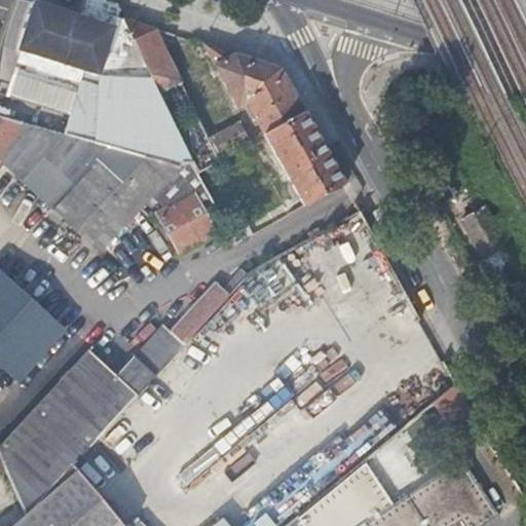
[(133,40),(122,19),(118,17),(120,8),(117,3),(107,0),(83,0),(79,14),(33,1),(16,49),(19,50),(159,94),(156,87),(133,40)]
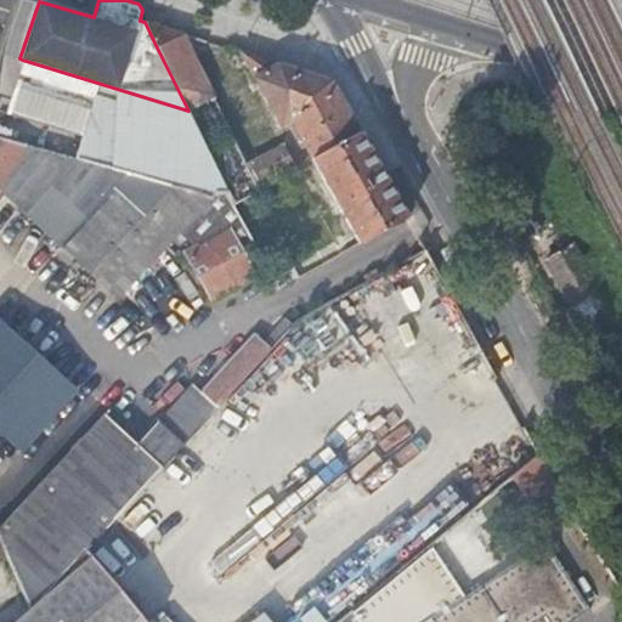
[(184,34),(145,22),(157,47),(185,103),(188,111),(235,203),(235,204),(300,167),(286,143),(247,163),(213,91),(184,34)]
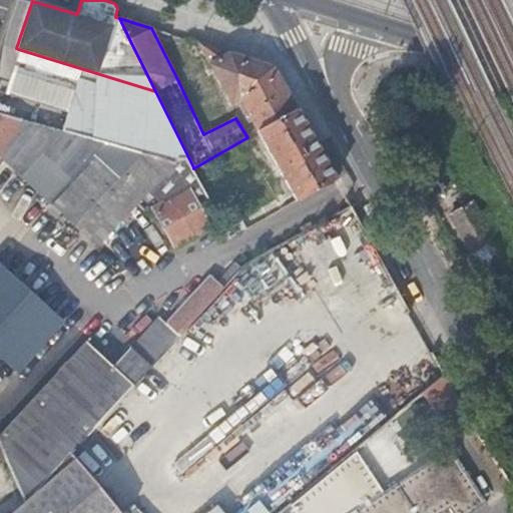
[(283,208),(336,178),(297,109),(274,67),(198,43),(231,104),(239,100),(293,193),(279,201),(283,208)]
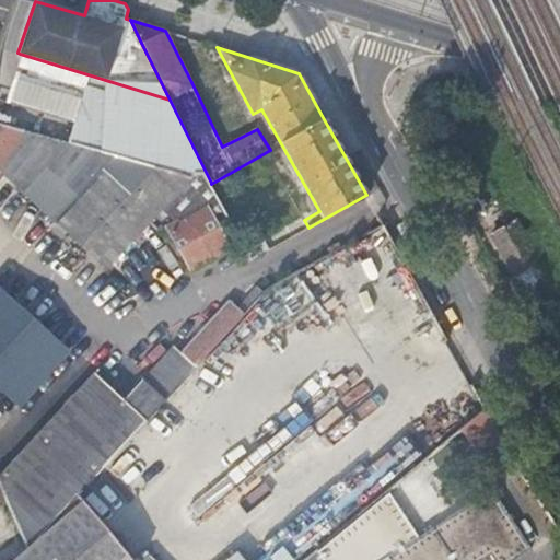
[(71,121),(66,142),(211,183),(170,100),(20,54),(6,100),(71,121)]
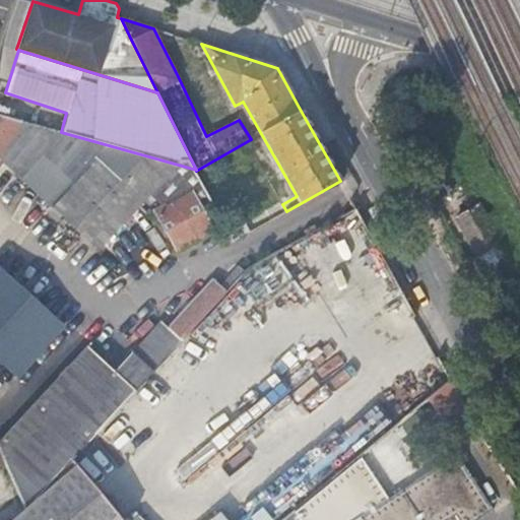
[(0,164),(2,161),(53,208),(48,214),(57,222),(62,217),(100,252),(105,246),(115,255),(140,226),(138,225),(147,215),(139,208),(154,191),(170,204),(155,212),(178,249),(217,229),(223,238),(231,235),(196,171),(196,170),(61,132),(0,114),(0,164)]
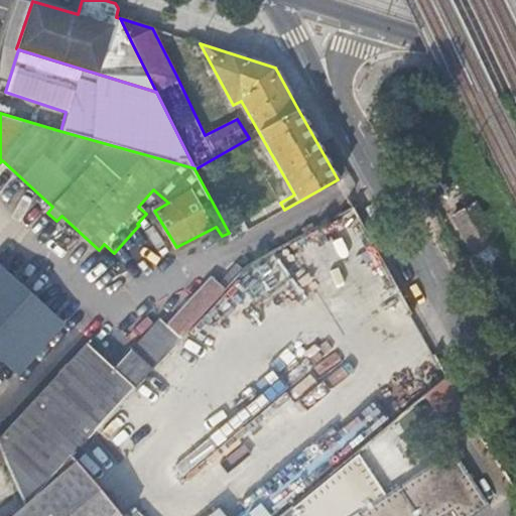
[(477,205),(454,218),(474,254),(497,241),(492,231),(498,227),(493,217),(486,221),(477,205)]
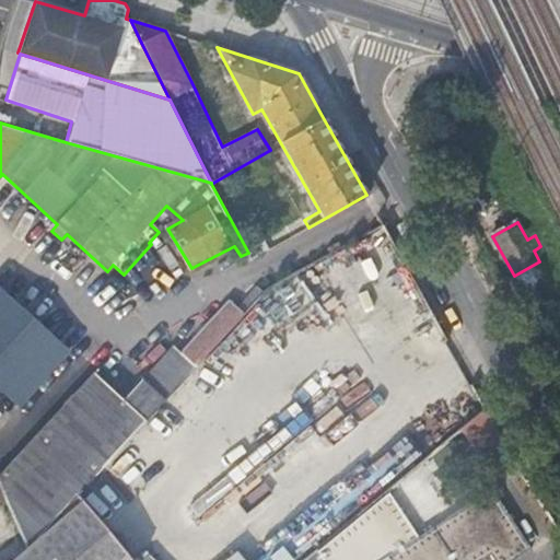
[(144,272),(136,281),(152,300),(162,291),(144,272)]
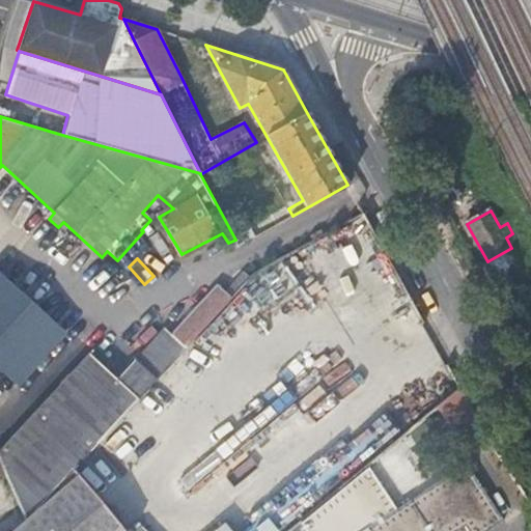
[(0,460),(3,468),(26,519),(72,470),(250,276),(245,271),(225,292),(218,286),(172,337),(166,331),(118,383),(90,357),(0,460)]
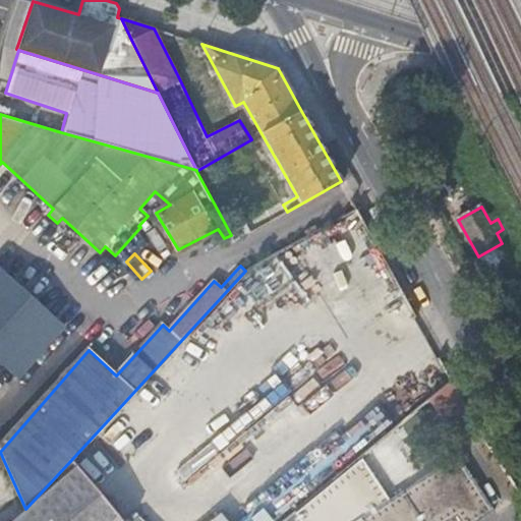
[(467,421),(474,417),(453,380),(431,397),(452,424),(464,416),(467,421)]
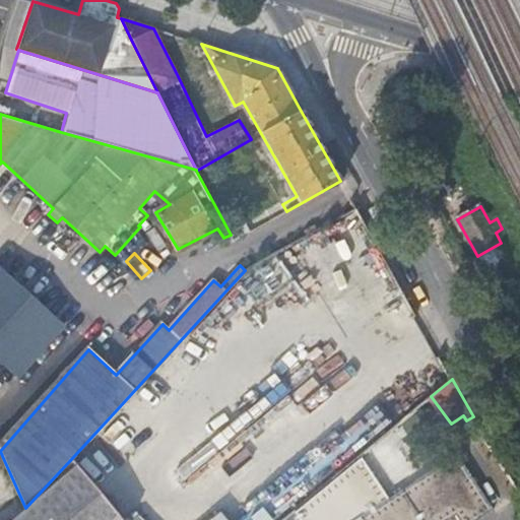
[(390,500),(358,519),(449,519),(454,517),(456,519),(478,519),(494,510),(458,455),(390,500)]
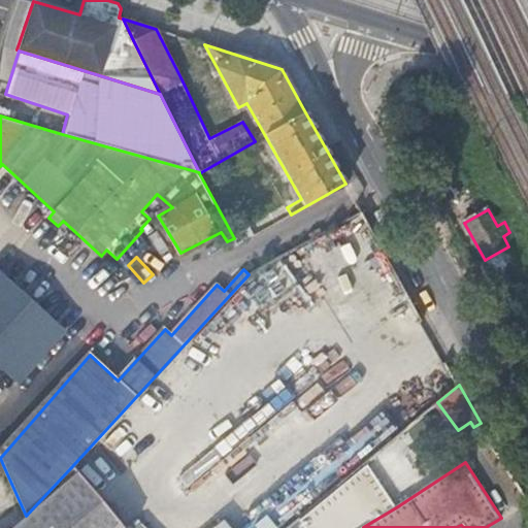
[(299,520),(303,527),(363,527),(396,507),(367,465),(299,520)]
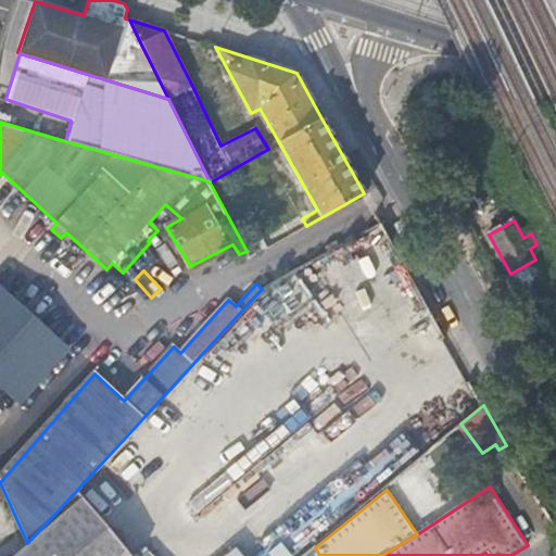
[(27,543),(13,555),(130,555),(75,492),(27,543)]
